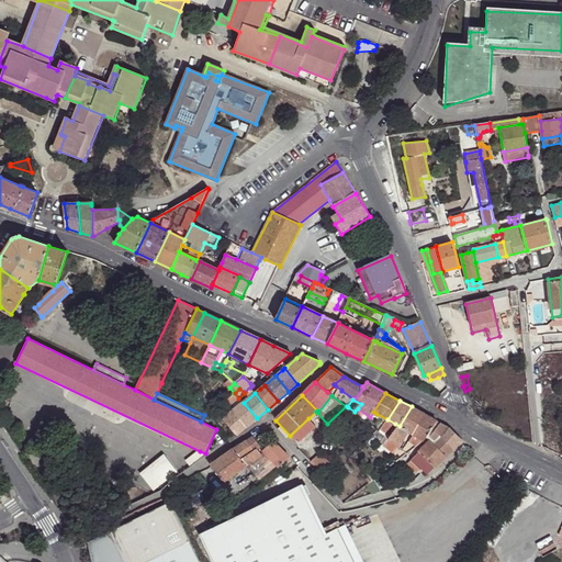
[(247,427),(257,418),(244,403),(243,403),(234,411),(247,427)]
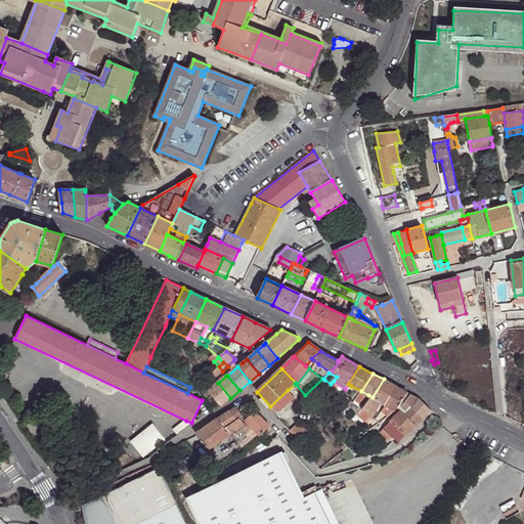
[(220,406),(230,398),(218,383),(214,378),(208,383),(201,389),(207,394),(209,392),(218,403),(220,405),(220,406)]
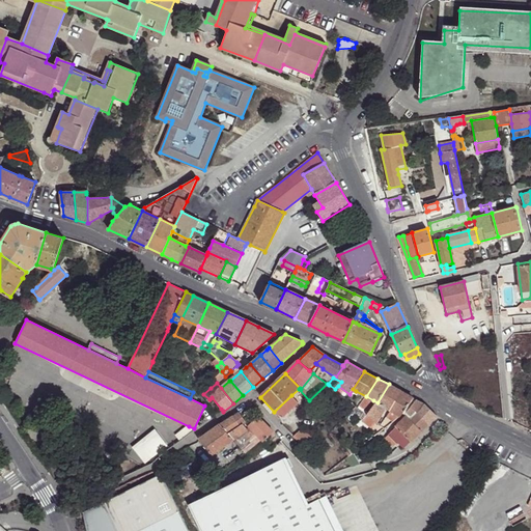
[(398,389),(389,384),(378,402),(387,409),(398,389)]
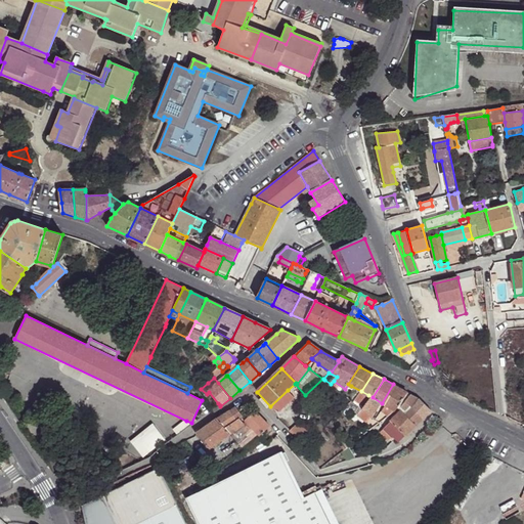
[(205,380),(199,386),(201,389),(208,383),(205,380)]
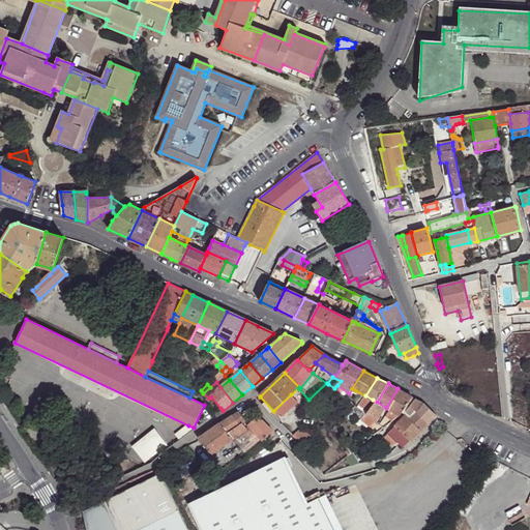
[(398,388),(386,408),(388,408),(400,389),(398,388)]
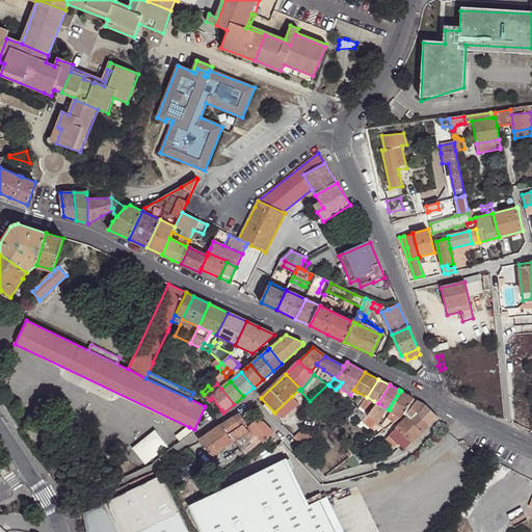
[(401,391),(390,409),(393,411),(401,416),(403,414),(408,406),(414,398),(401,391)]
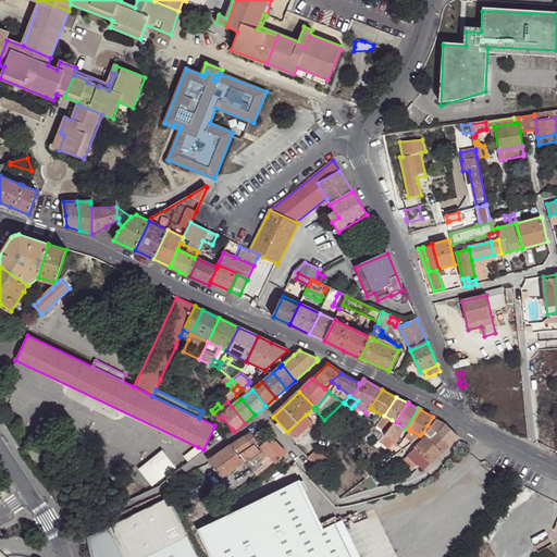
[(306,415),(287,432),(292,436),(294,434),(297,437),(313,422),(306,415)]
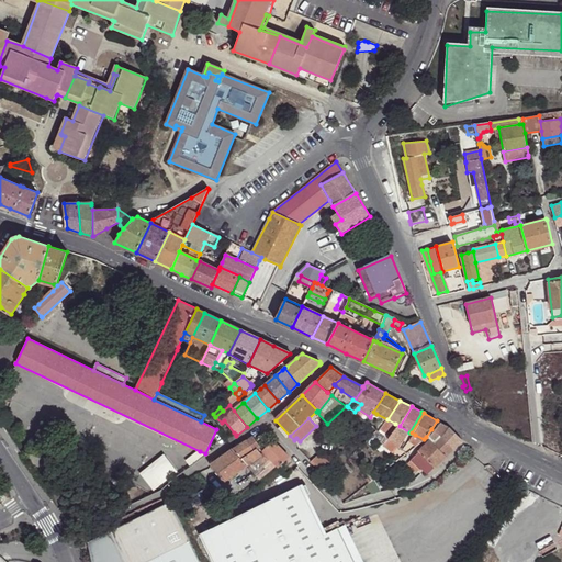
[(395,424),(388,419),(386,423),(380,433),(391,440),(394,435),(389,431),(395,424)]
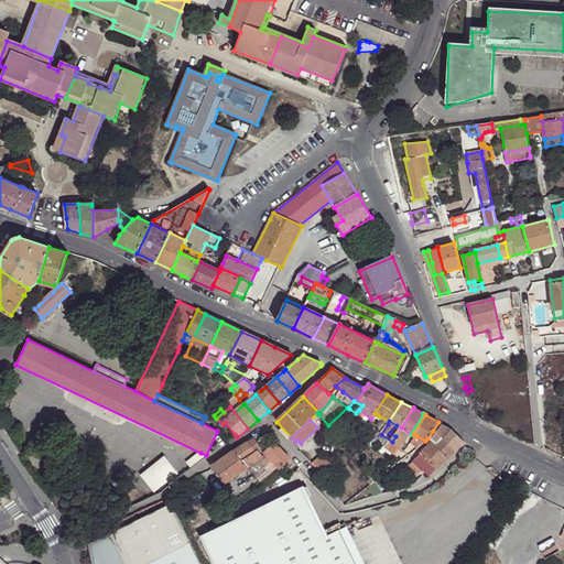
[(449,430),(438,422),(433,431),(461,444),(464,442),(449,430)]
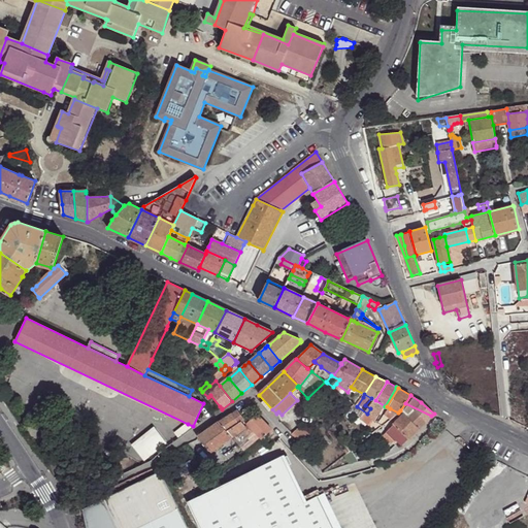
[(358,398),(354,403),(355,405),(357,406),(363,397),(361,396),(358,398)]
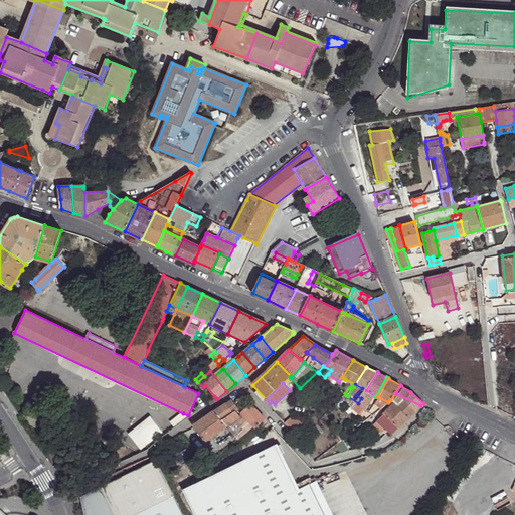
[(361,398),(366,390),(362,388),(356,395),(361,398)]
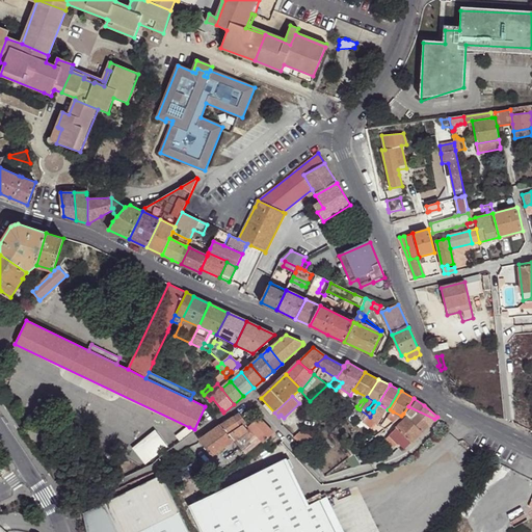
[(388,409),(378,403),(373,411),(370,417),(371,419),(377,423),(388,409)]
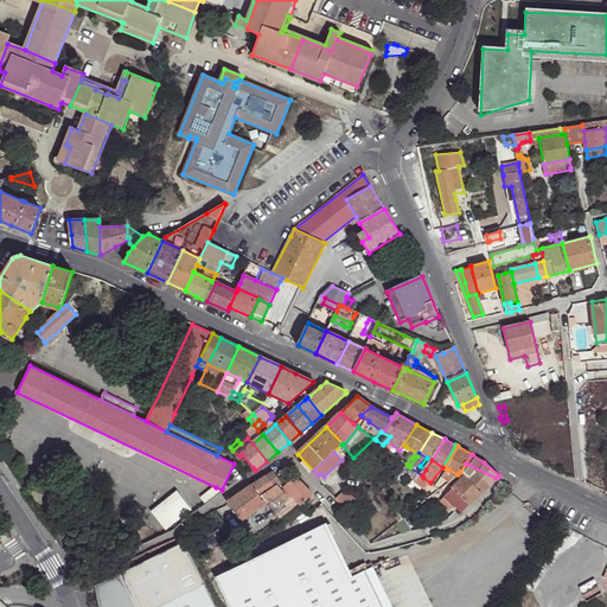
[(466,464),(460,472),(464,477),(465,477),(468,479),(483,492),(496,478),(466,464)]
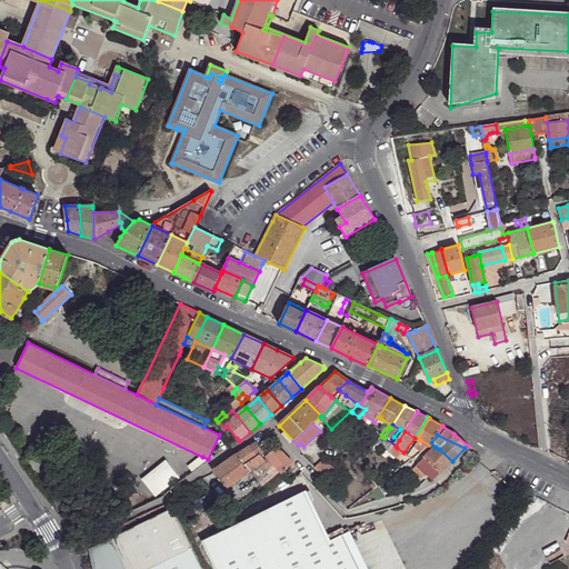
[(429,445),(420,440),(417,447),(422,451),(427,448),(429,445)]
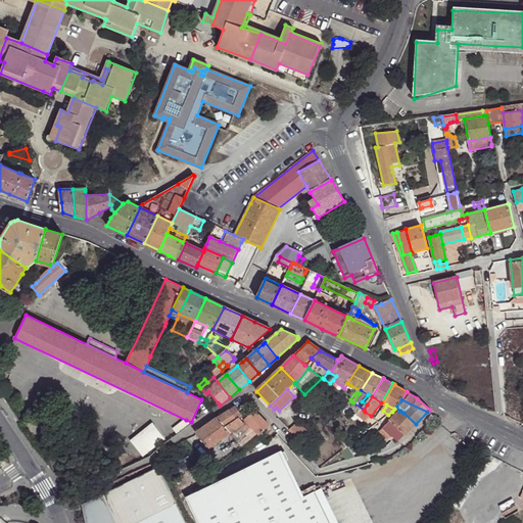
[(235,420),(239,417),(241,416),(241,415),(237,408),(235,409),(234,406),(229,410),(235,420)]
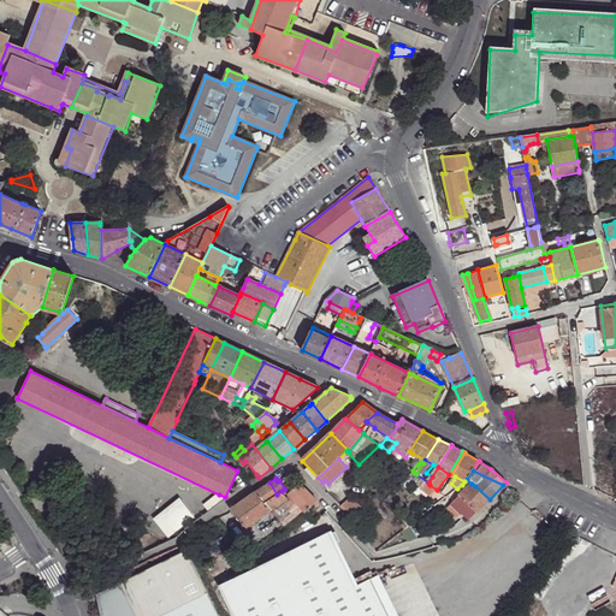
[(286,499),(290,497),(288,493),(297,484),(292,480),(284,489),(284,490),(282,491),(286,499)]
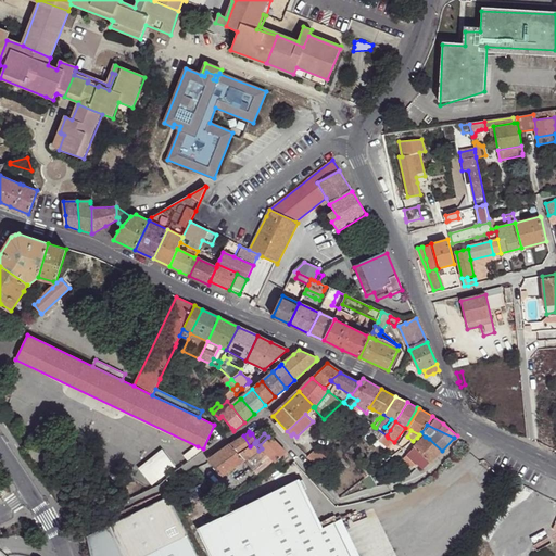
[(238,453),(250,446),(243,436),(230,444),(238,453)]
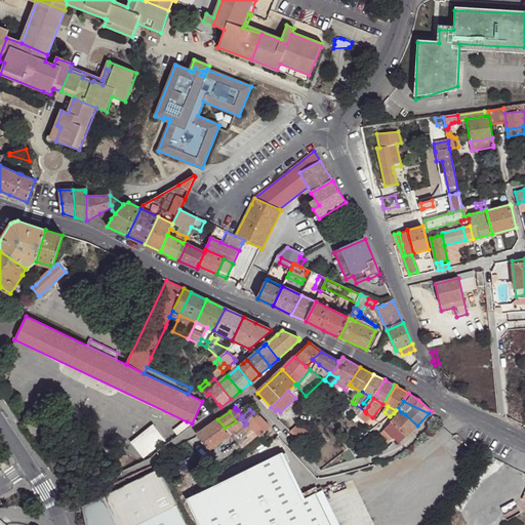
[(245,420),(247,423),(258,436),(260,437),(270,428),(254,411),(253,412),(245,420)]
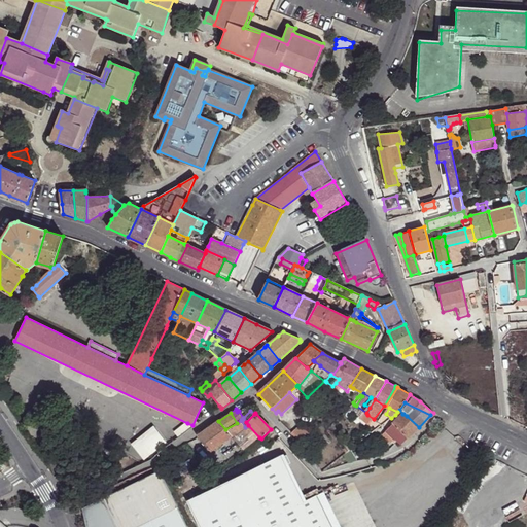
[(408,438),(419,427),(407,416),(403,414),(402,414),(398,419),(393,424),(408,438)]
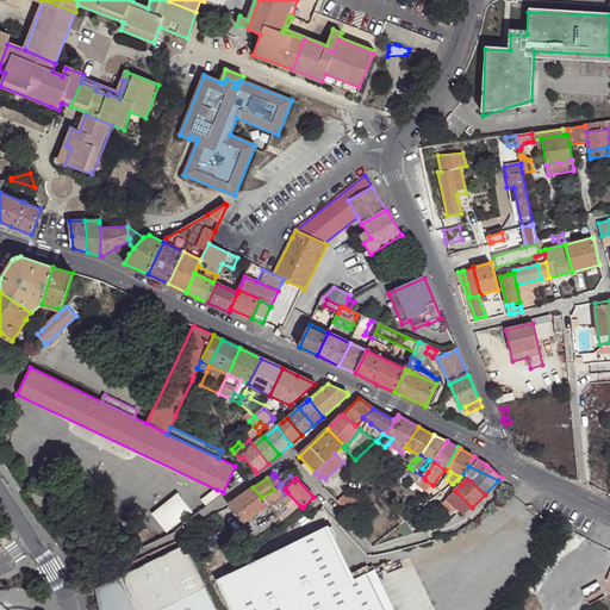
[(433,485),(425,480),(424,481),(434,490),(433,492),(436,497),(442,492),(439,490),(433,485)]
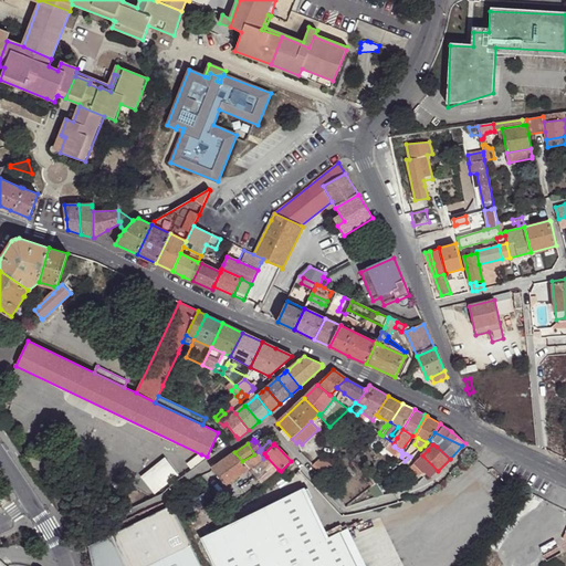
[(249,469),(263,459),(259,451),(254,454),(242,461),(249,469)]
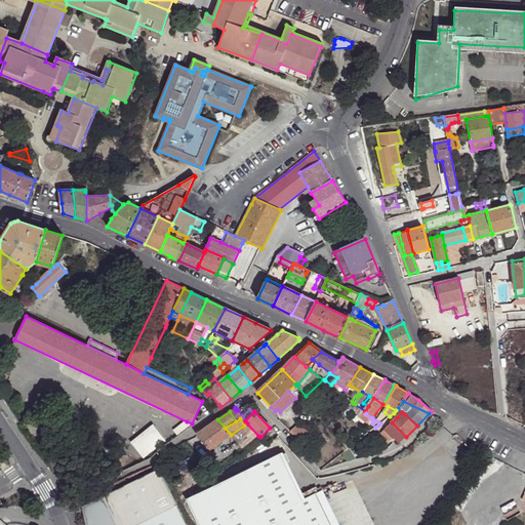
[(207,427),(196,435),(209,449),(231,435),(225,428),(217,419),(207,427)]
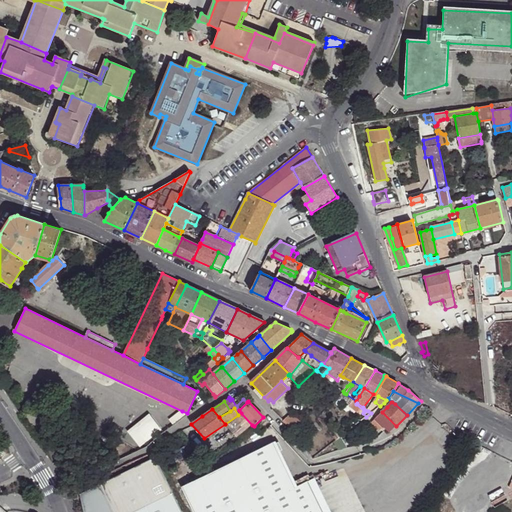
[(174,425),(189,414),(187,413),(182,411),(171,420),(174,425)]
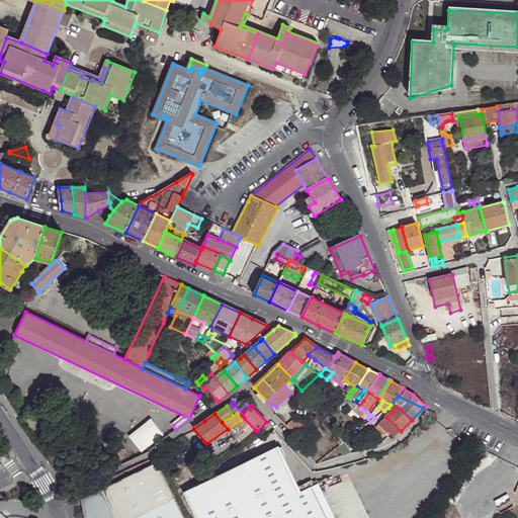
[(395,437),(401,431),(386,417),(379,424),(383,428),(387,432),(389,432),(390,432),(395,437)]
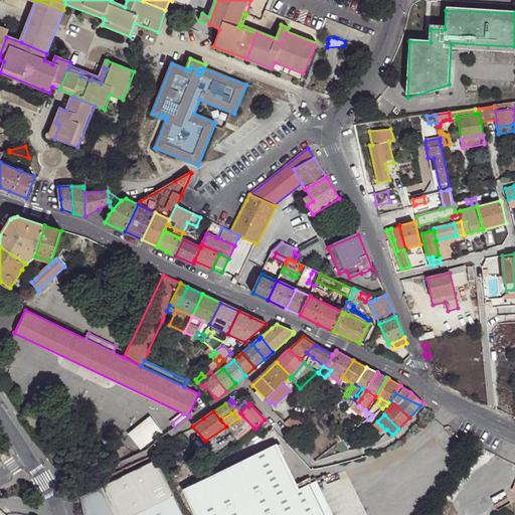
[(239,417),(226,426),(232,434),(238,440),(253,427),(242,415),(239,417)]
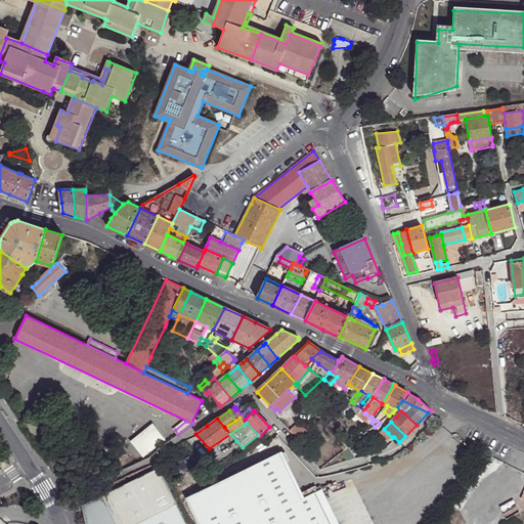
[(298,423),(290,431),(300,441),(308,434),(298,423)]
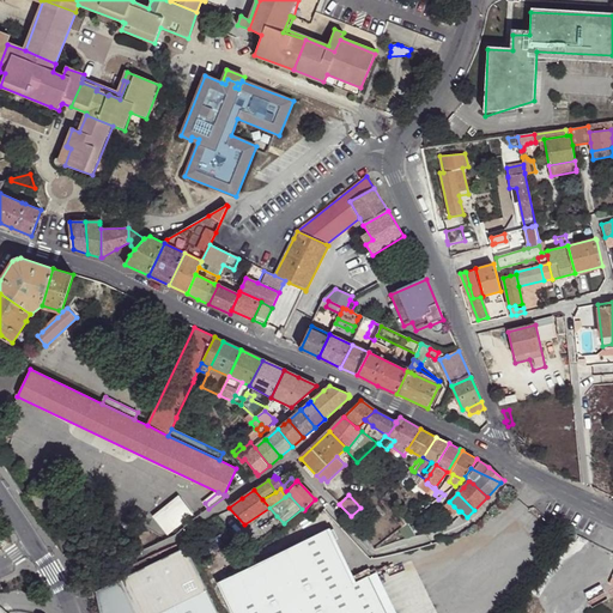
[(156,520),(169,536),(196,517),(183,499),(156,520)]
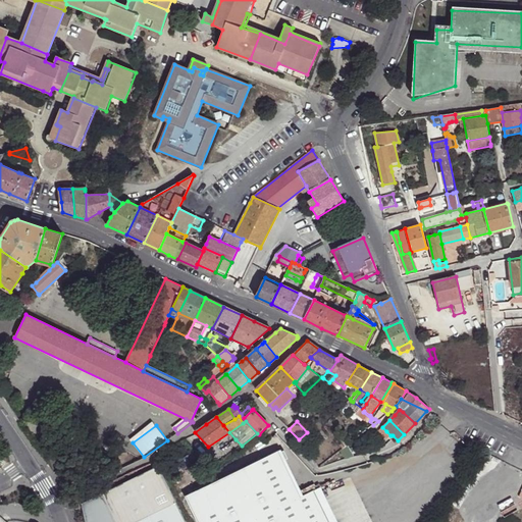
[(281,449),(185,497),(197,521),(336,521),(320,487),(303,496),(281,449)]
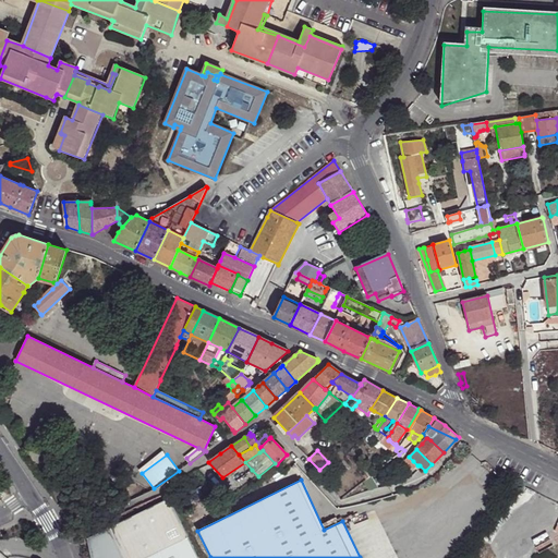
[(198,557),(170,498),(109,528),(123,557),(198,557)]
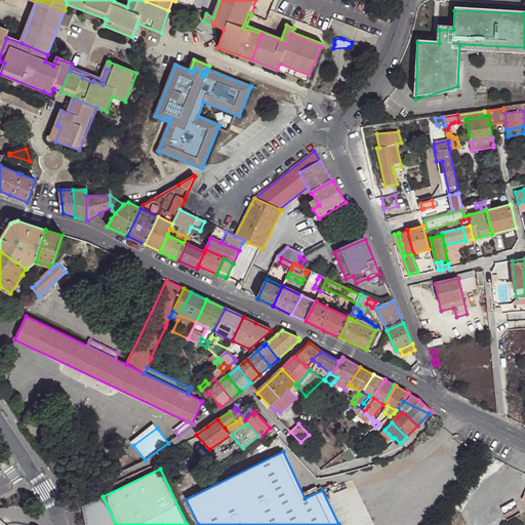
[(78,503),(73,506),(76,514),(81,512),(78,503)]
